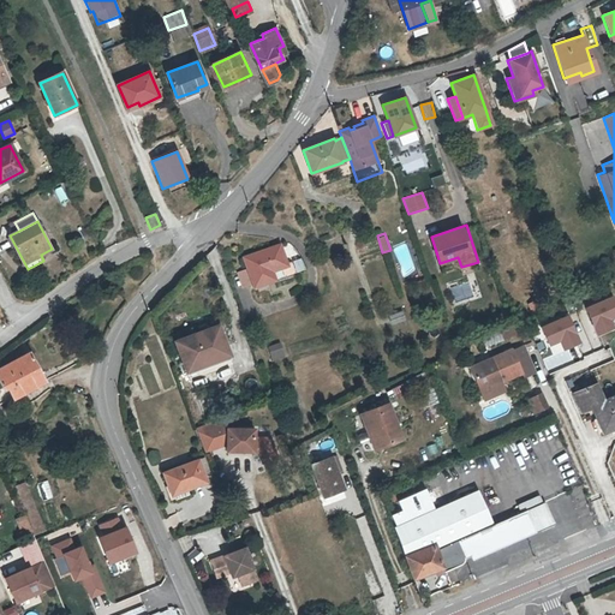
[(252,254),(263,282),(264,282),(262,273),(269,272),(284,266),(282,263),(276,245),(252,254)]
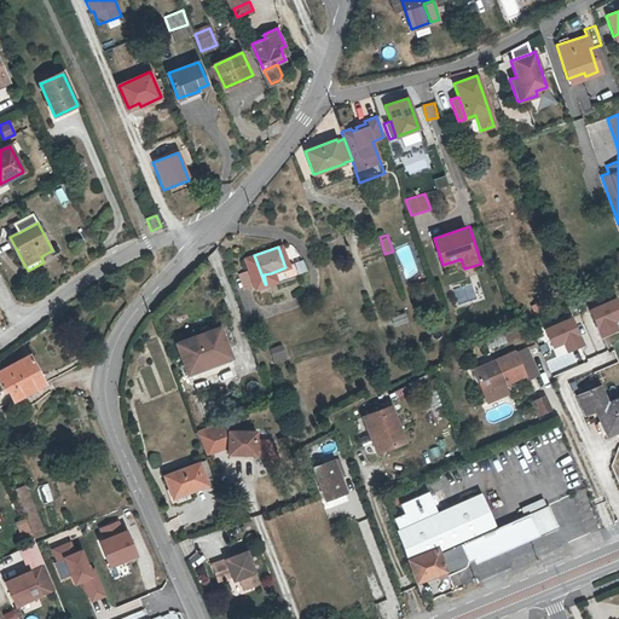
[(247,270),(253,287),(254,288),(265,284),(254,255),(243,259),(247,270)]
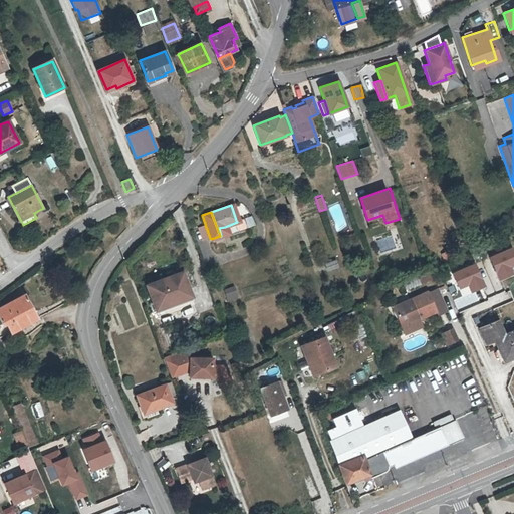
[(237,222),(225,227),(227,234),(244,228),(245,225),(243,220),(240,218),(236,220),(237,222)]
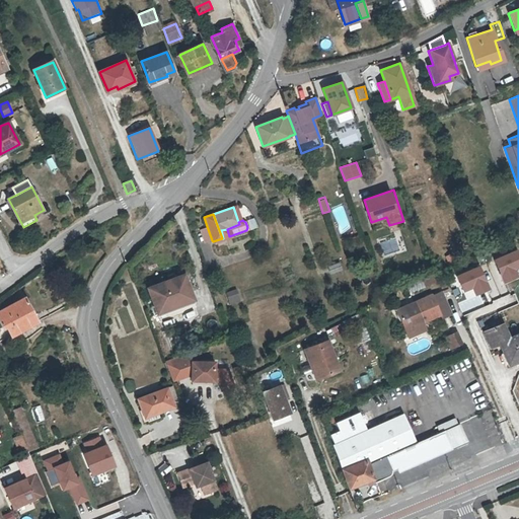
[(212,240),(207,226),(200,228),(205,242),(212,240)]
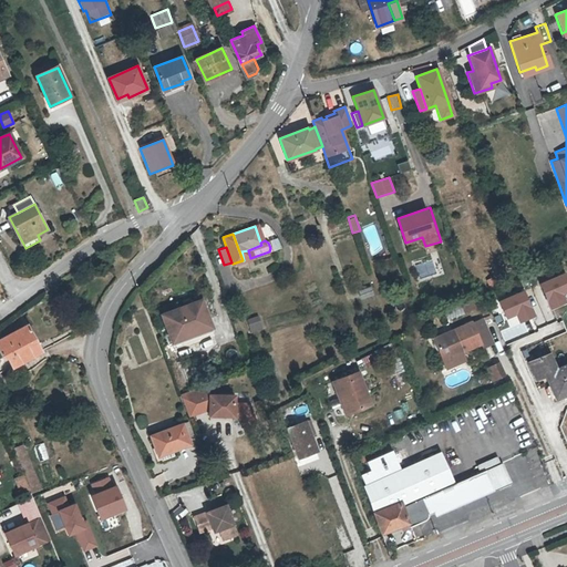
[(241,251),(244,260),(250,258),(248,250),(241,251)]
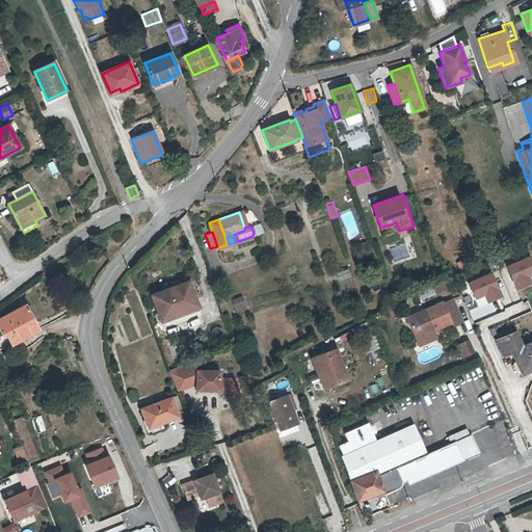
[(531,275),(531,264),(529,257),(505,266),(514,291),(529,286),(526,278),(531,275)]
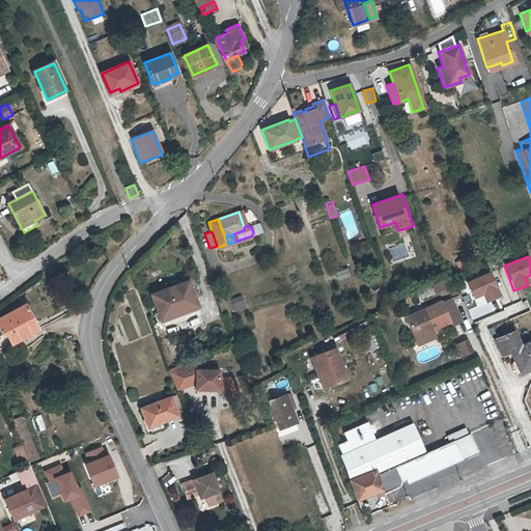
[(338,280),(350,276),(347,269),(335,273),(338,280)]
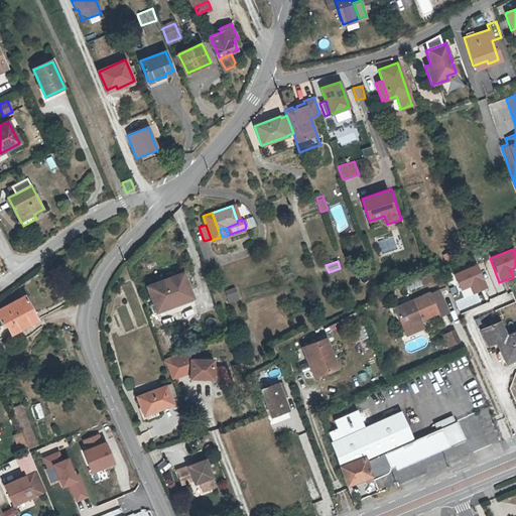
[(476,264),(453,273),(460,290),(469,287),(472,294),(486,288),(476,264)]
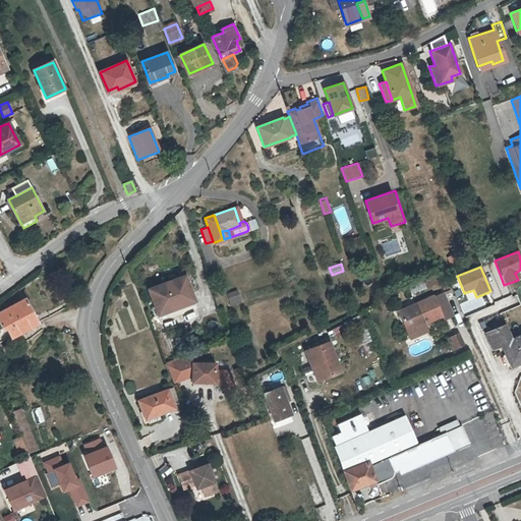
[(190,293),(184,275),(148,289),(156,309),(170,304),(169,300),(190,293)]
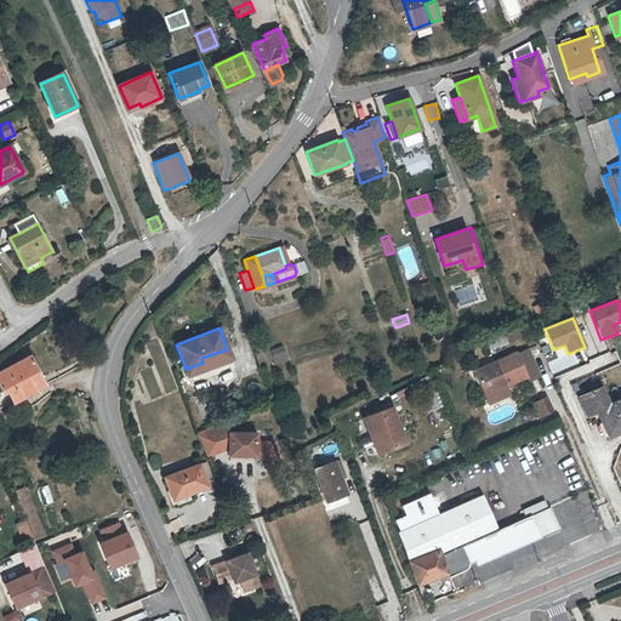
[(274,364),(288,359),(283,346),(269,351),(274,364)]
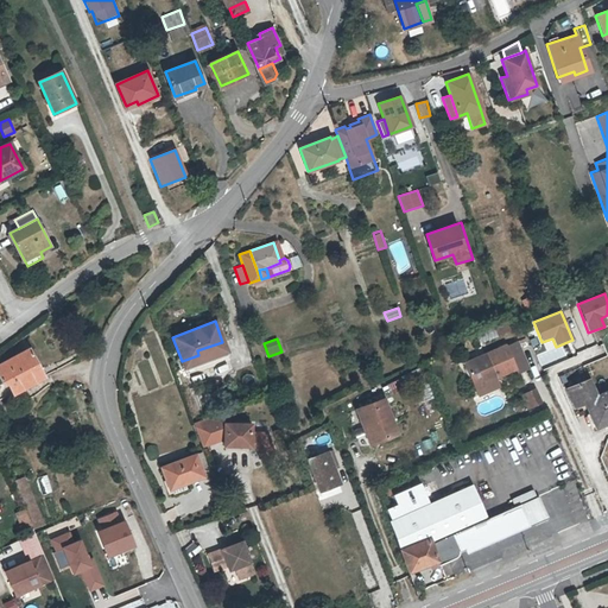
[(222,342),(197,350),(198,355),(182,361),(183,367),(226,350),(222,342)]
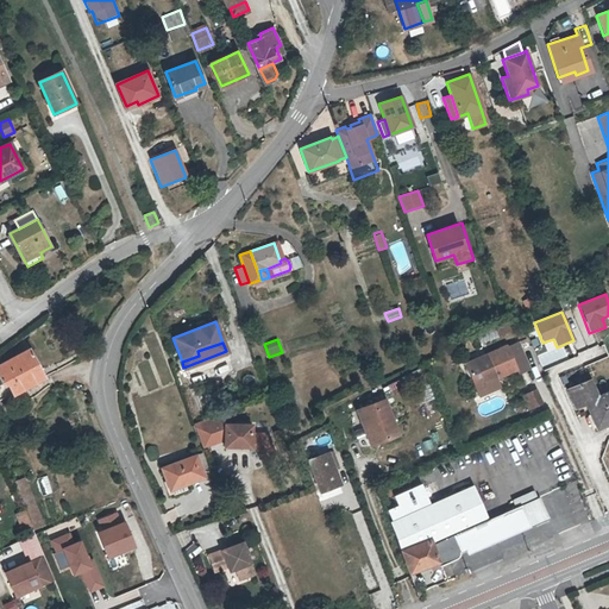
[(518,343),(508,347),(512,357),(519,353),(523,355),(518,343)]
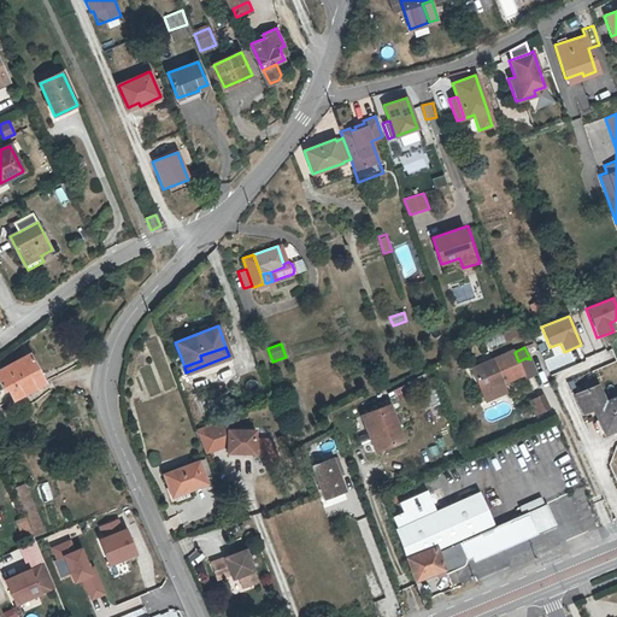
[(6,388),(7,391),(0,393),(0,403),(9,399),(24,389),(29,403),(51,389),(46,380),(42,382),(30,357),(31,357),(29,352),(25,354),(27,356),(0,369),(0,385),(3,391),(6,388)]
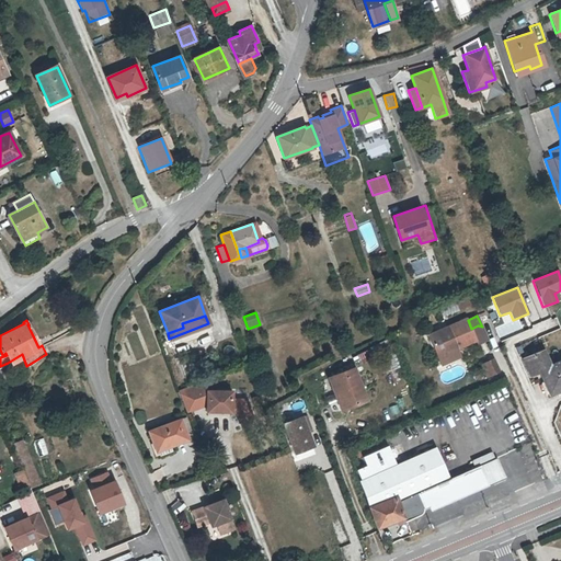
[(468,320),(430,336),(443,365),(461,356),(458,348),(477,341),(478,344),(488,340),(482,327),(478,325),(471,329),(468,320)]
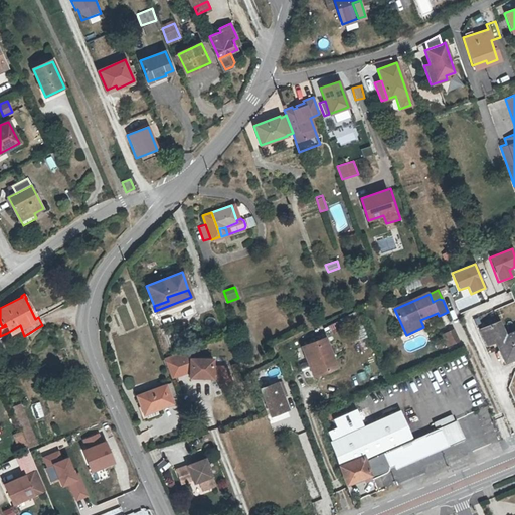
[(481,328),(488,344),(496,341),(504,359),(514,354),(514,332),(506,336),(500,320),(481,328)]
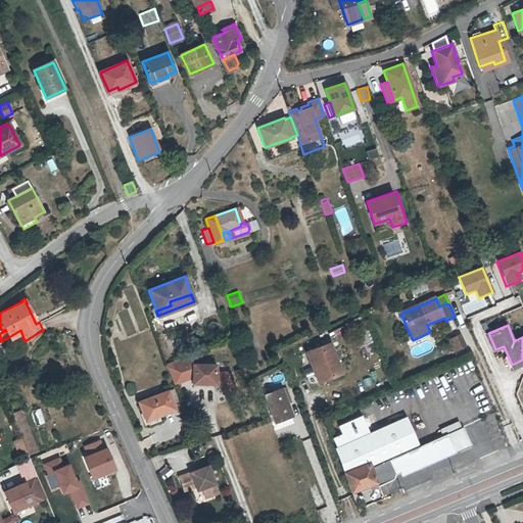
[(460,334),(449,338),(456,350),(465,346),(460,334)]
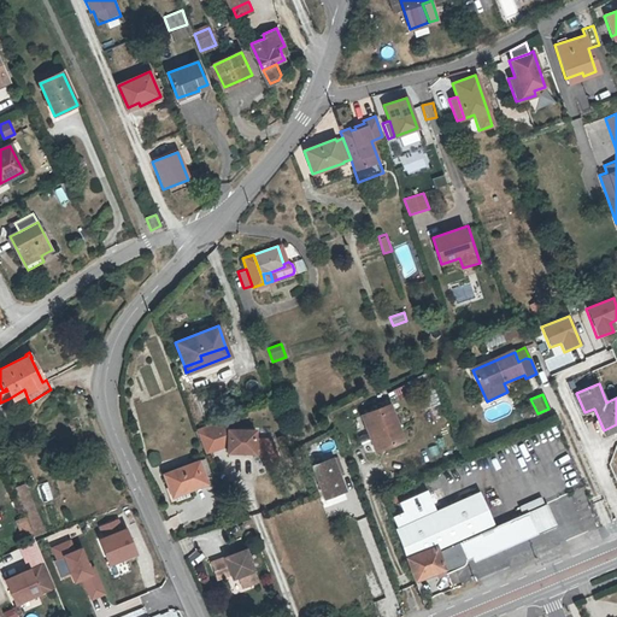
[(365,416),(371,433),(375,432),(383,450),(405,441),(389,405),(365,416)]
